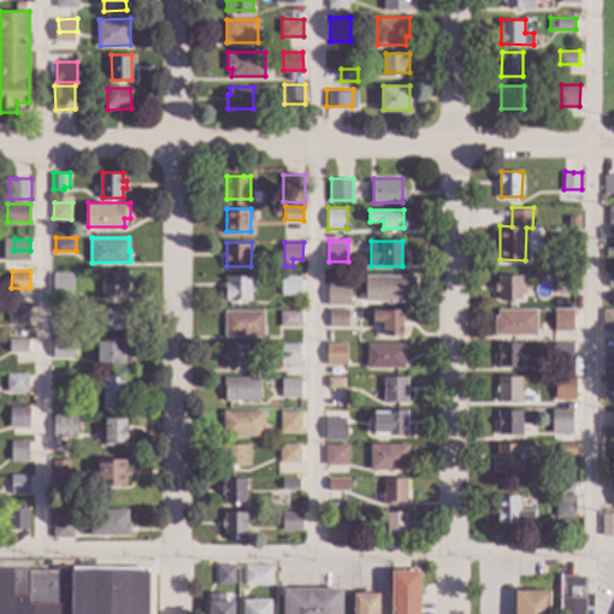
[(74,289),(54,289),(54,271),(74,271),(74,289)]
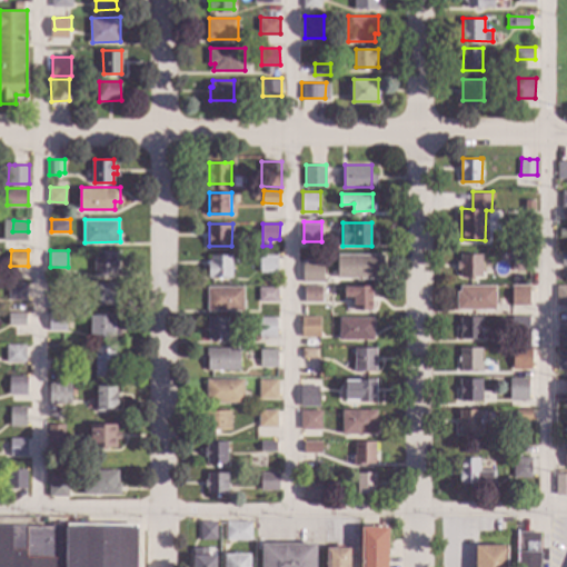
[(117,274),(95,274),(95,250),(117,250),(117,274)]
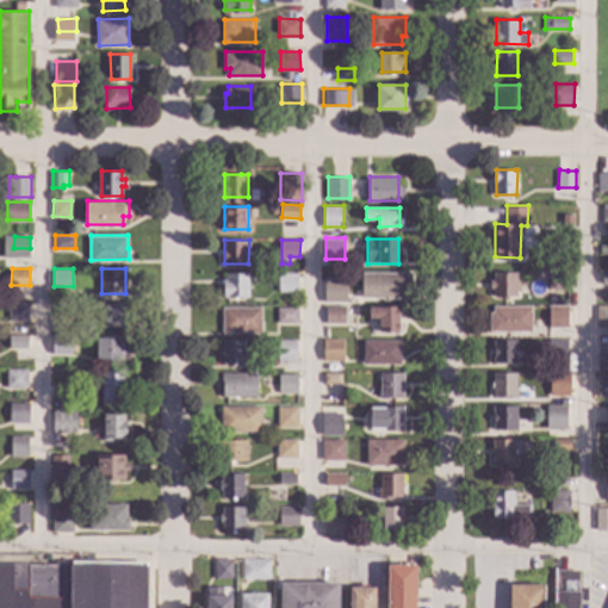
[(249,297),(225,296),(225,279),(227,279),(227,272),(250,273),(249,297)]
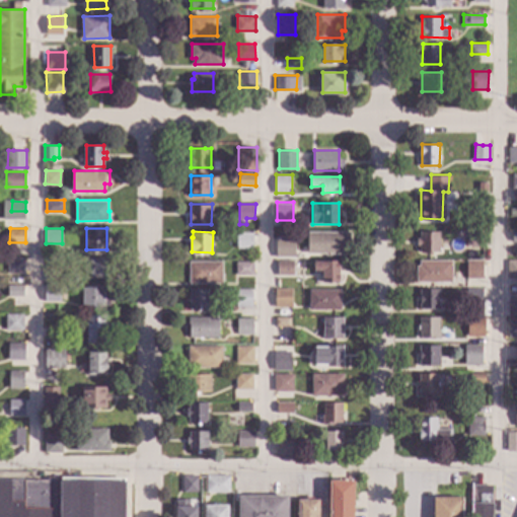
[(350,237),(348,237),(348,253),(331,252),(331,255),(326,255),(326,253),(307,252),(308,231),(351,232),(350,237)]
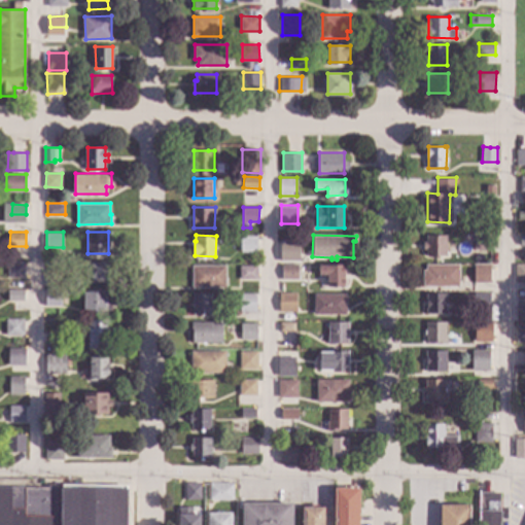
[(447,255),(426,254),(427,235),(446,236),(447,236),(447,255)]
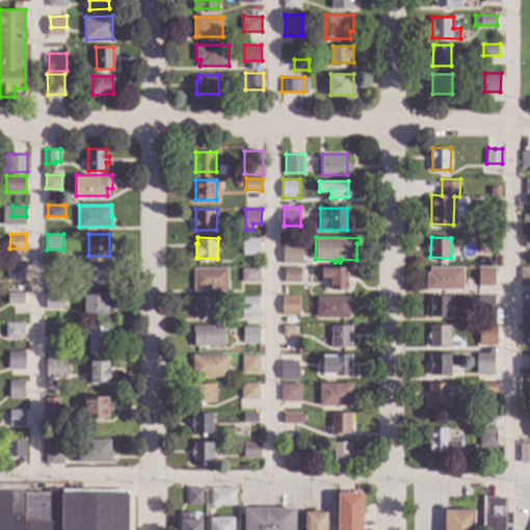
[(495,252),(479,252),(479,237),(496,237),(495,252)]
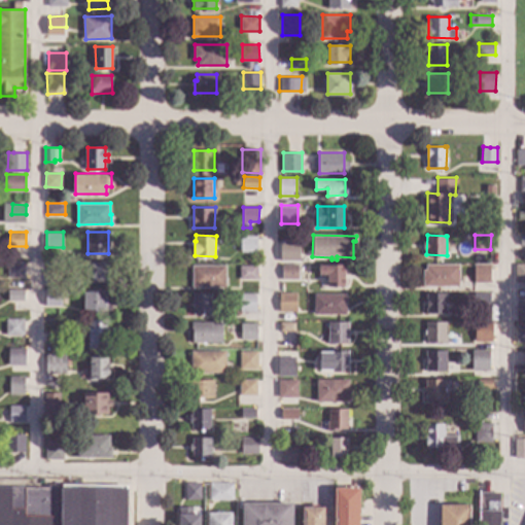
[(257,251),(241,250),(242,236),(257,236),(257,251)]
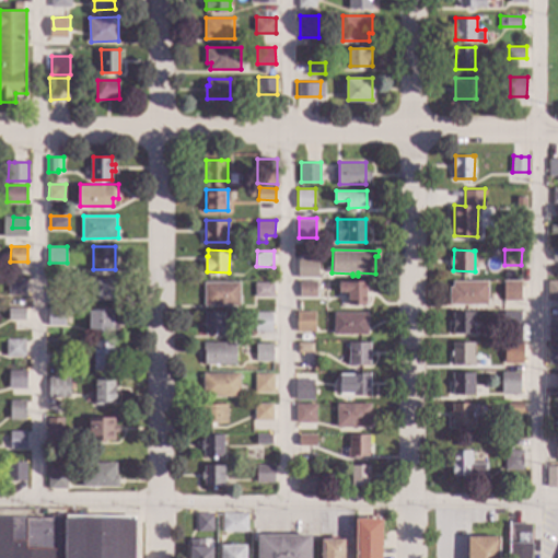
[(300,276),(300,256),(318,256),(318,277),(300,276)]
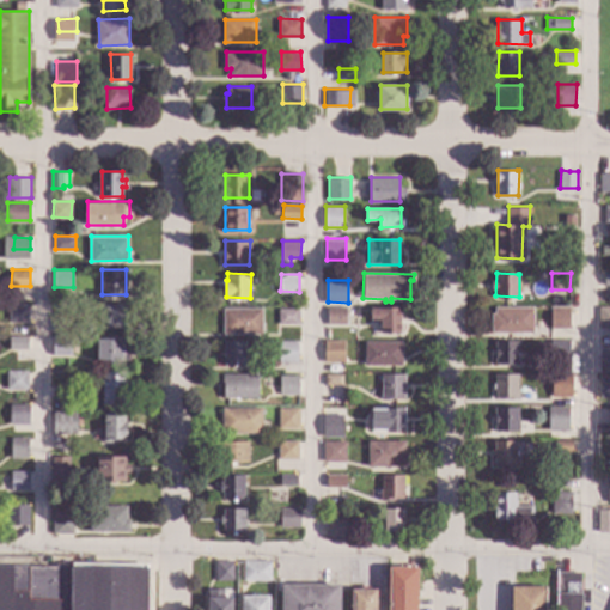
[(29,321),(11,321),(11,304),(29,303),(29,321)]
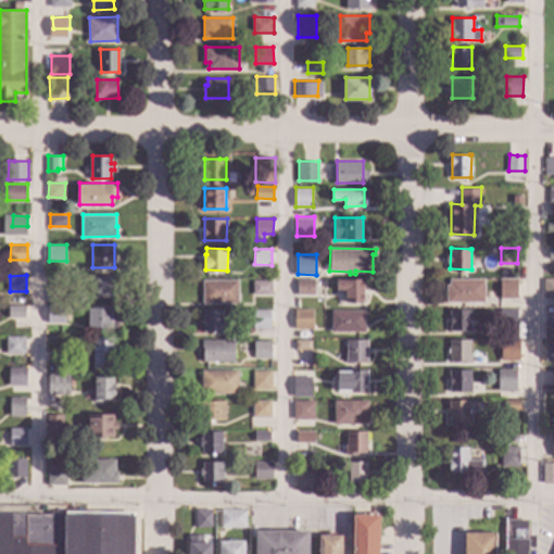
[(114,296),(95,297),(95,277),(114,277),(114,296)]
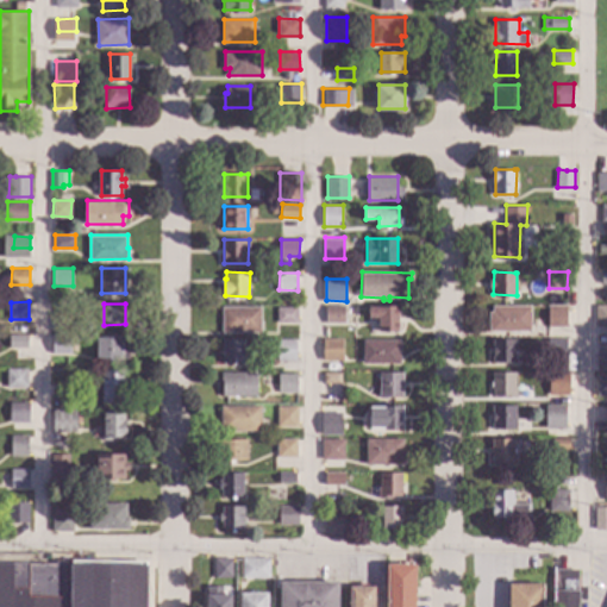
[(345,323),(327,323),(327,305),(345,305),(345,323)]
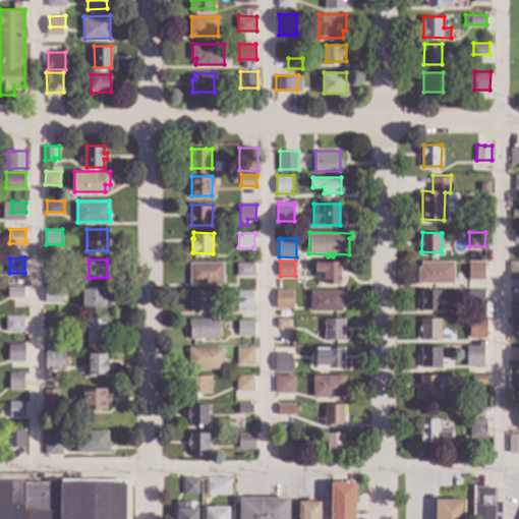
[(454,282),(418,281),(419,261),(455,262),(454,282)]
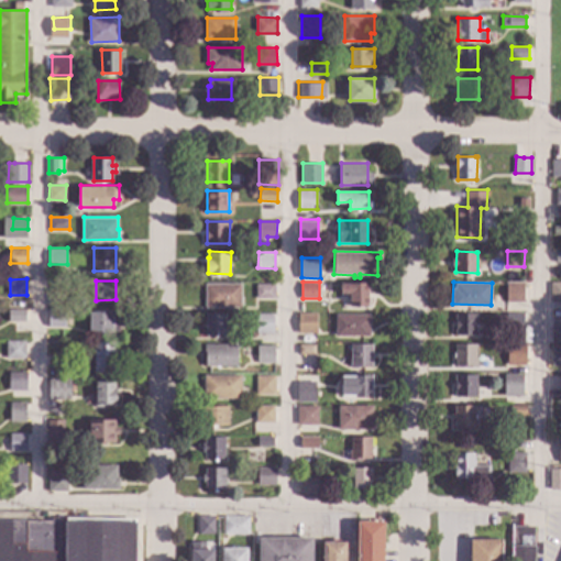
[(526,283),(525,300),(507,300),(507,282),(526,283)]
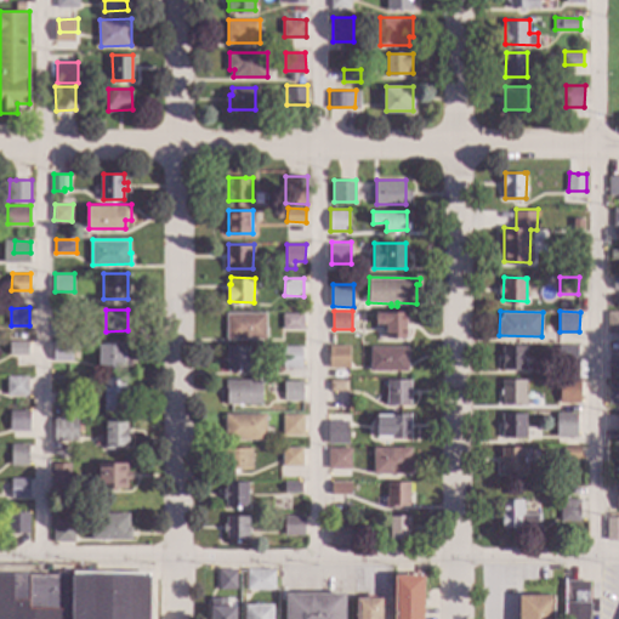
[(618,331),(608,331),(608,311),(618,311),(618,331)]
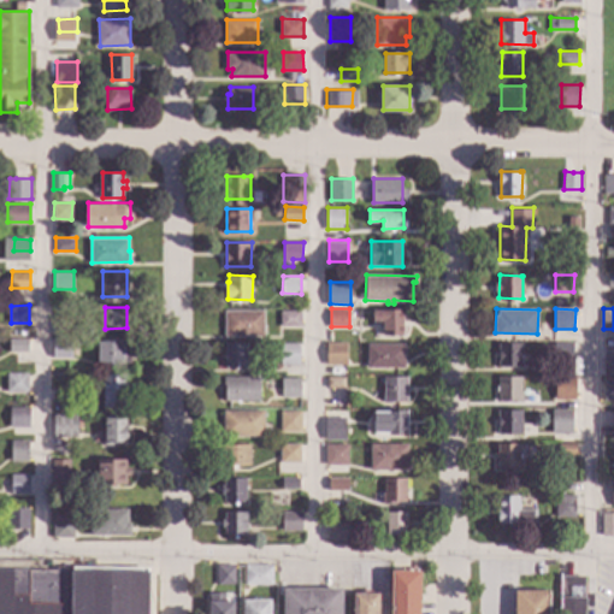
[(265,335),(224,334),(225,310),(265,311),(265,335)]
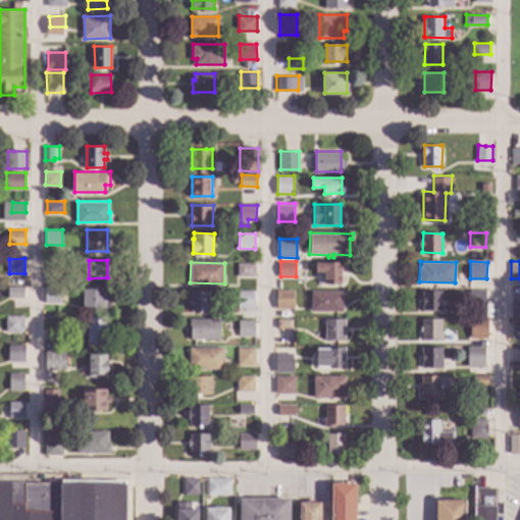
[(341,282),(325,282),(325,271),(317,271),(317,262),(341,262),(341,282)]
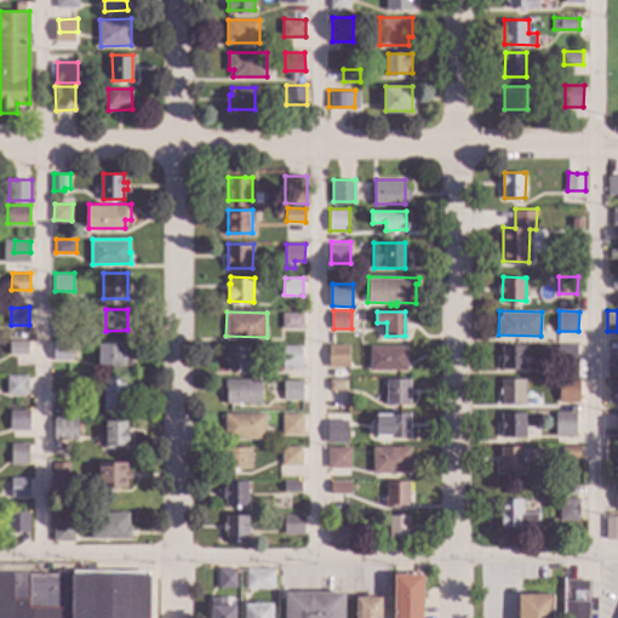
[(304,327),(282,326),(282,313),(304,313),(304,327)]
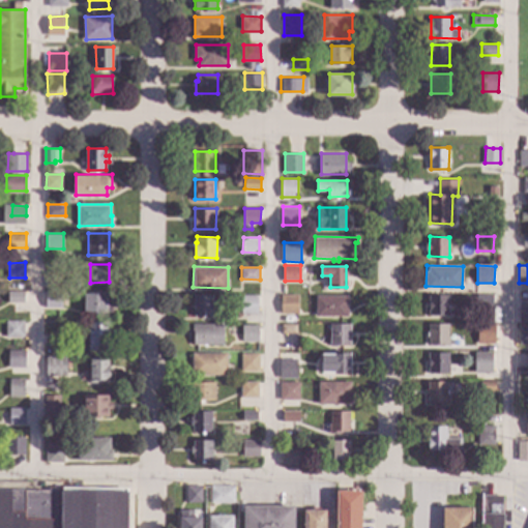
[(62,287),(48,287),(48,272),(62,272),(62,287)]
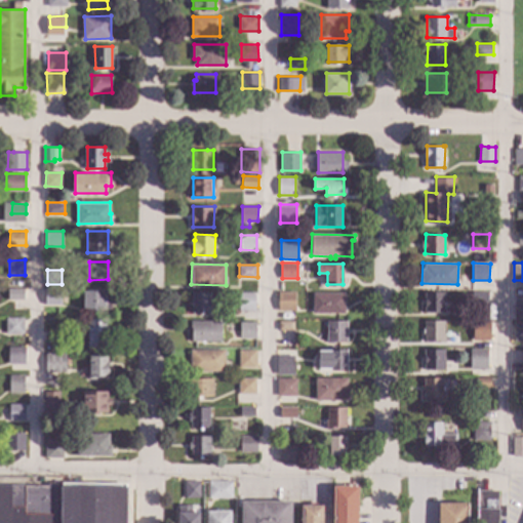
[(25,298),(8,298),(8,287),(25,287),(25,298)]
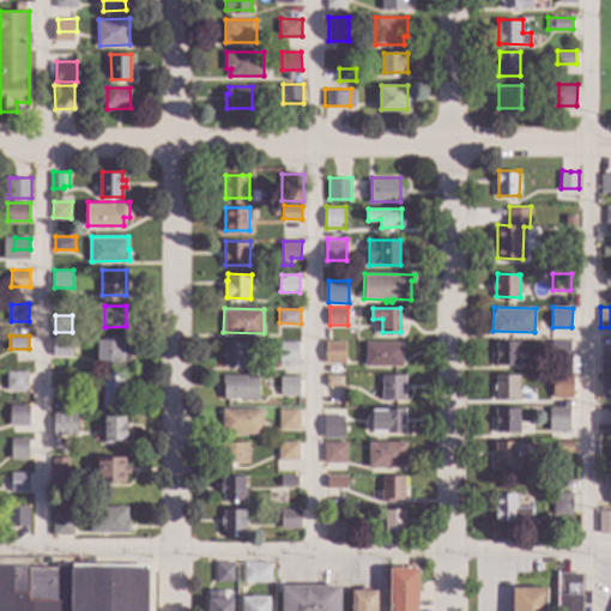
[(72,355),(54,355),(54,337),(72,337),(72,355)]
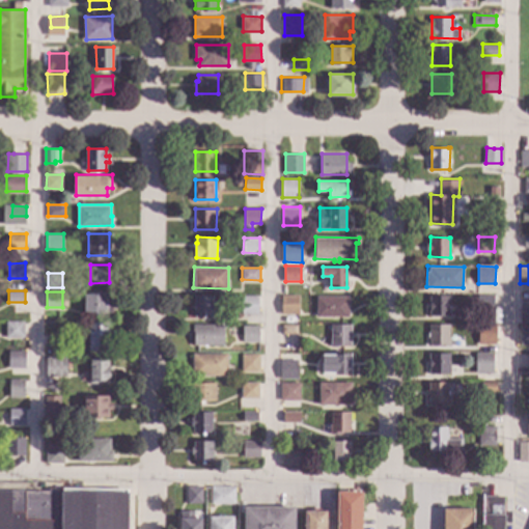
[(107,300),(113,300),(113,311),(85,312),(85,293),(107,291),(107,300)]
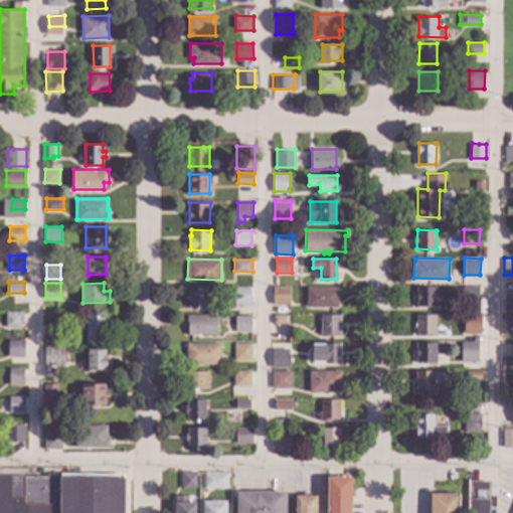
[(291,304),(274,304),(274,285),(291,285),(291,304)]
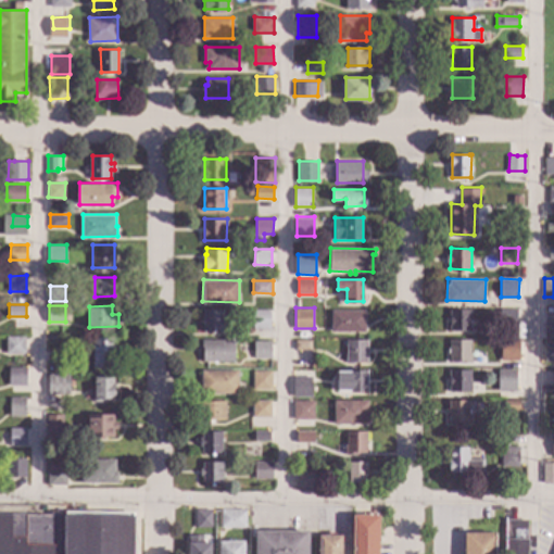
[(225,322),(226,322),(226,329),(203,329),(204,309),(225,310),(225,322)]
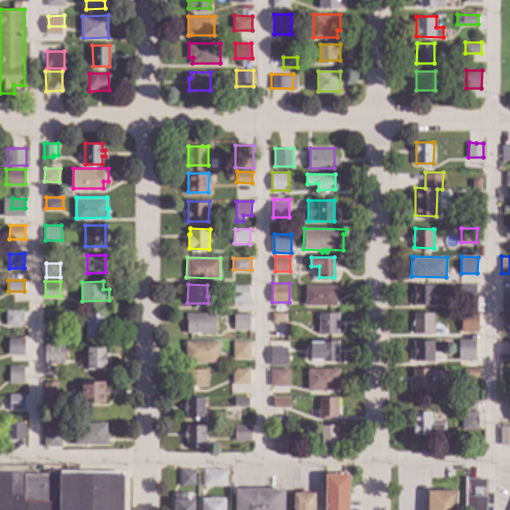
[(249,302),(234,301),(234,284),(250,285),(249,302)]
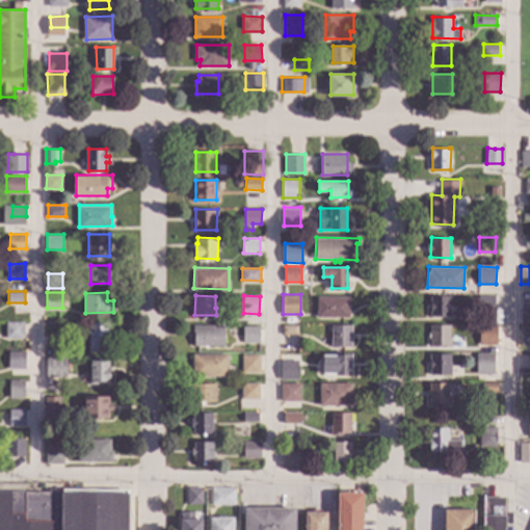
[(451,315),(430,315),(431,295),(452,296),(451,315)]
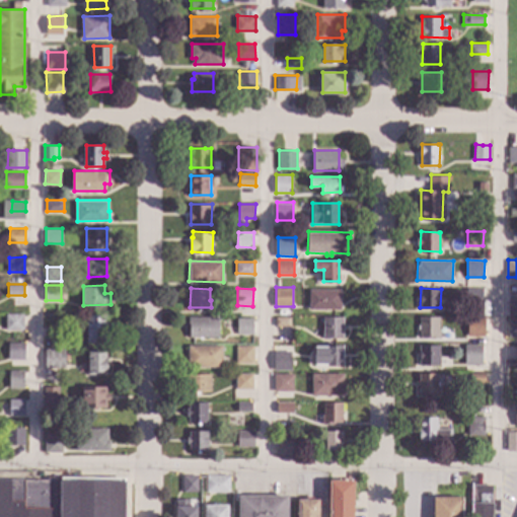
[(483,298),(467,297),(467,288),(469,288),(484,288),(483,298)]
